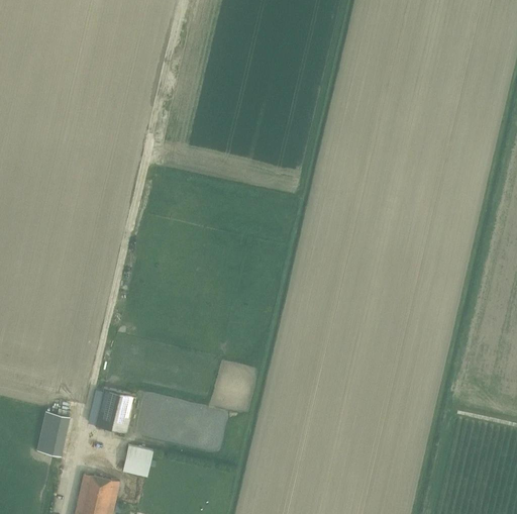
[(96,392),(88,425),(126,434),(135,397),(125,394),(105,389),(104,389),(103,393),(96,392)]
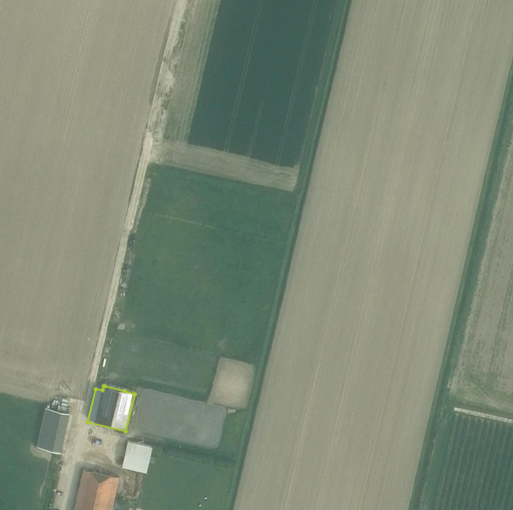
[(36,449),(60,454),(68,416),(44,411),(36,449)]
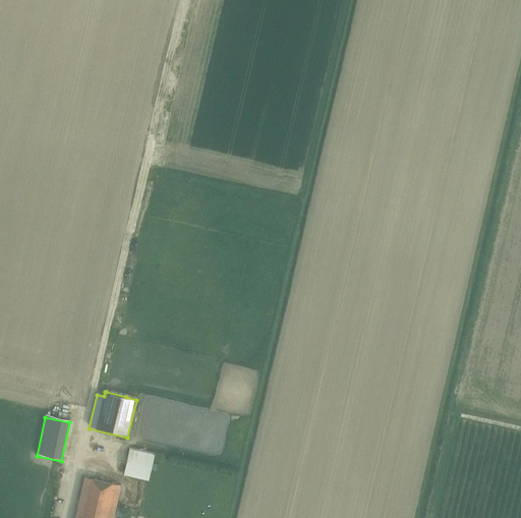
[(147,480),(149,481),(154,459),(155,455),(133,450),(129,450),(123,475),(147,480)]
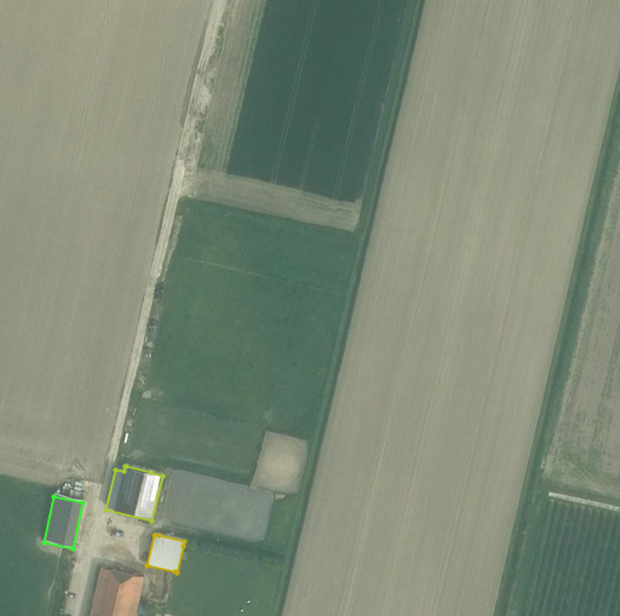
[(136,615),(144,579),(101,568),(89,615),(136,615)]
